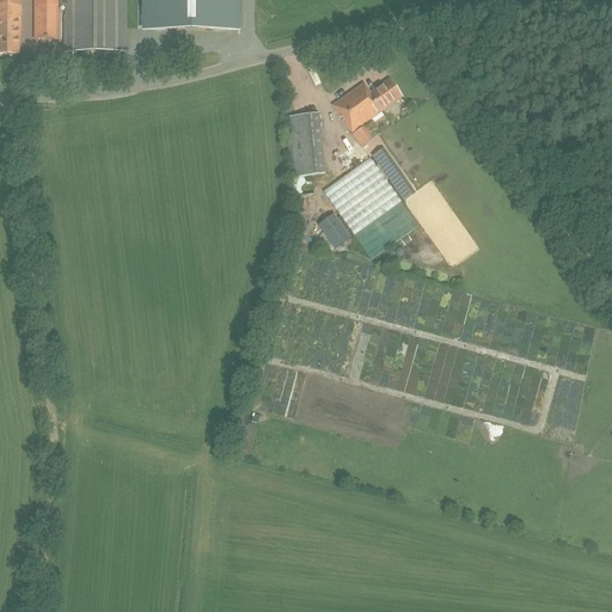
[(0,0),(0,54),(19,54),(19,38),(20,38),(20,0),(0,0)]
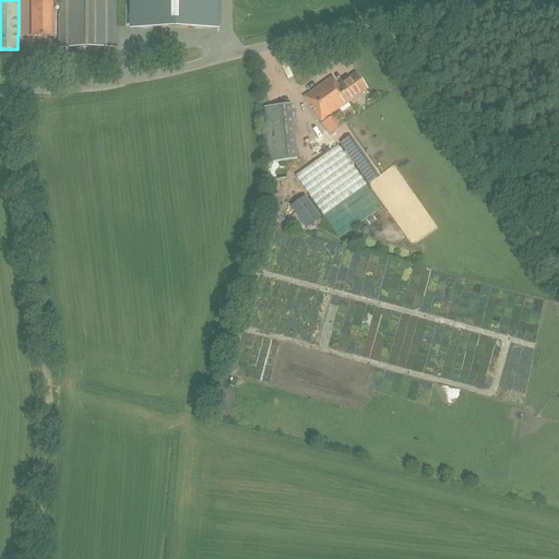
[(31,0),(32,36),(54,36),(54,4),(59,4),(59,47),(114,47),(114,0),(31,0)]
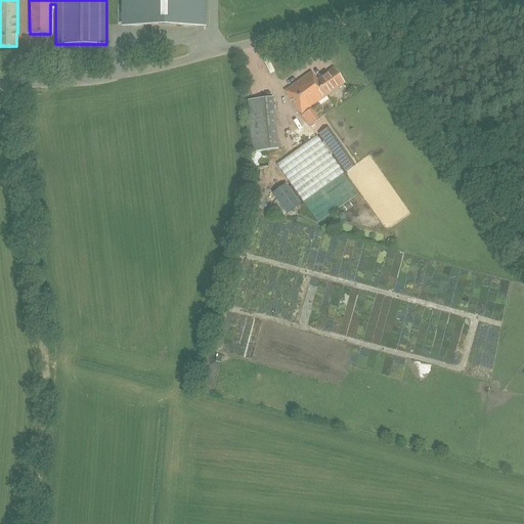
[(122,0),(122,30),(204,30),(203,0),(122,0)]
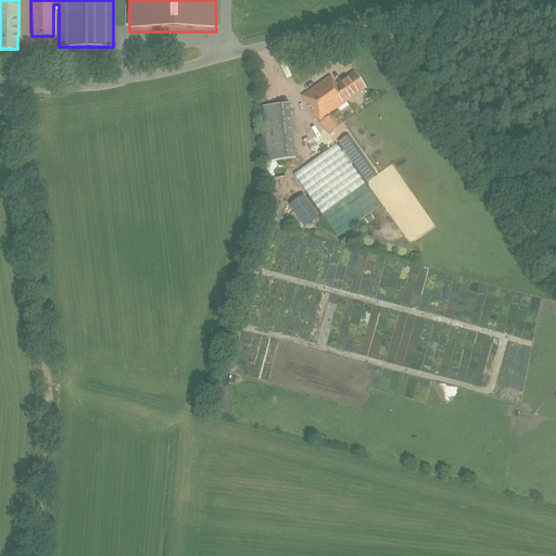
[(340,83),(351,99),(365,88),(354,73),(340,83)]
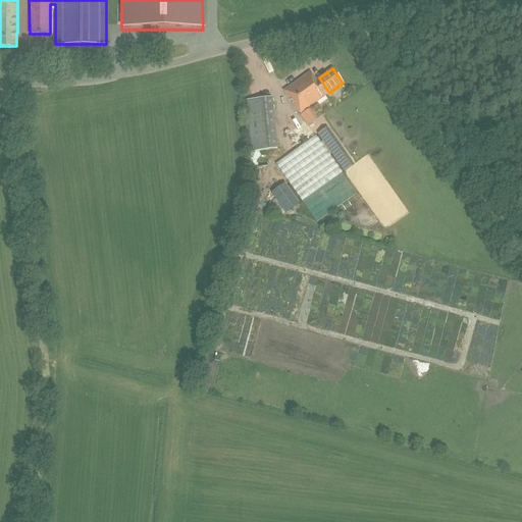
[(329,93),(319,77),(316,80),(310,72),(284,91),(301,113),(329,93)]
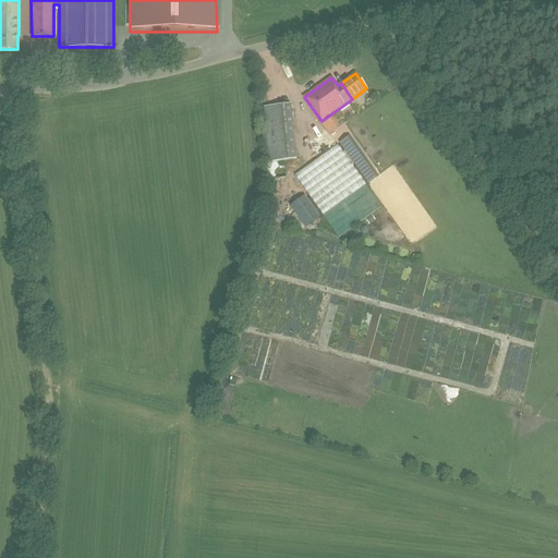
[(337,145),(294,176),(323,216),(365,185),(337,145)]
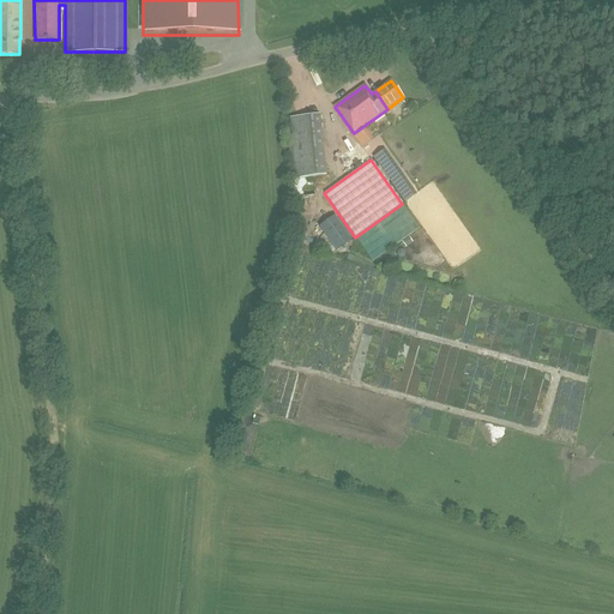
[(353,239),(336,215),(319,227),(336,251),(353,239)]
